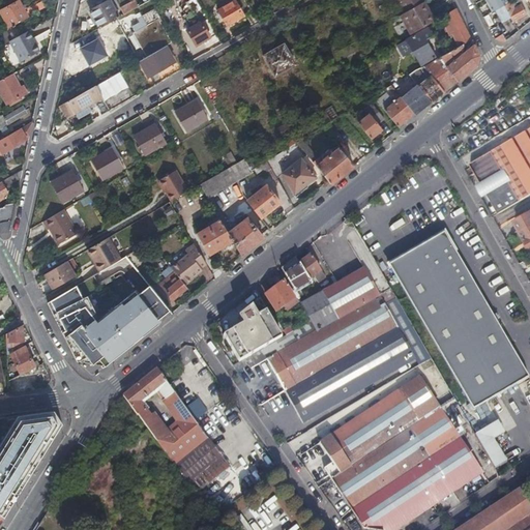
[(109,0),(90,10),(99,28),(110,22),(120,17),(109,0)]
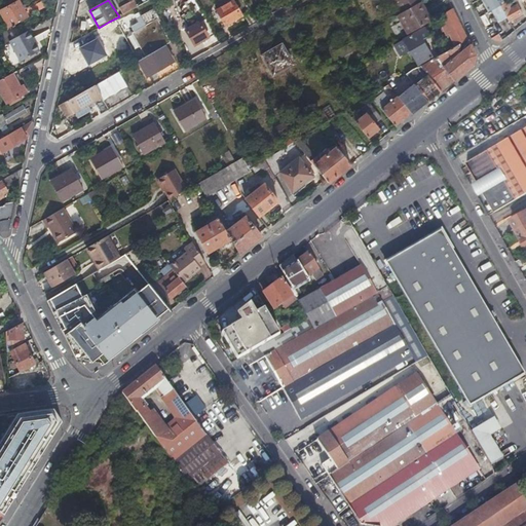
[(156,4),(153,0),(149,0),(138,6),(141,12),(156,4)]
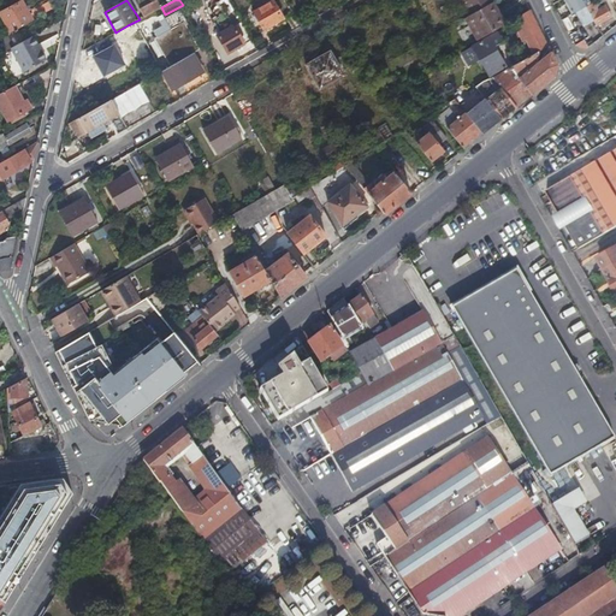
[(490,5),(493,3),(491,0),(458,0),(469,17),(490,5)]
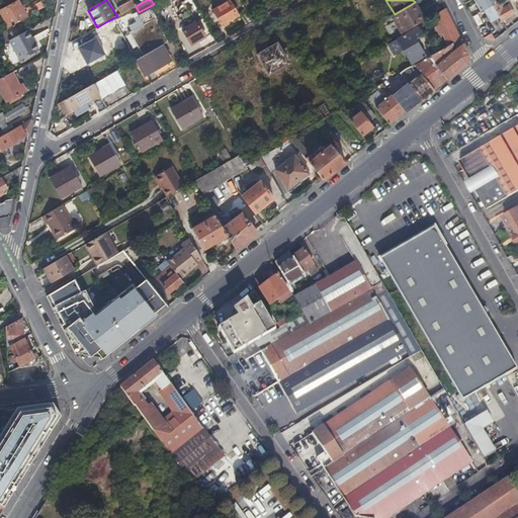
[(27,18),(18,1),(0,10),(9,27),(27,18)]
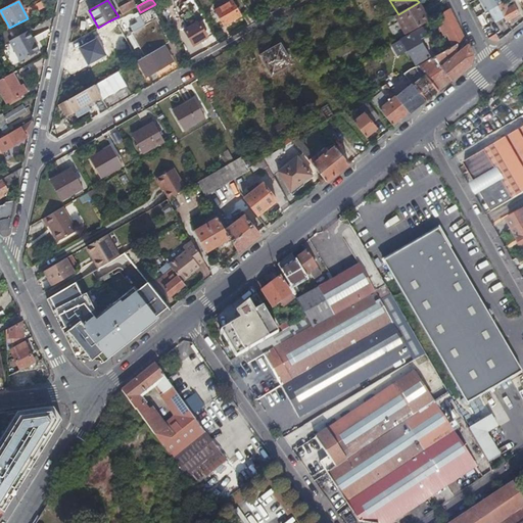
[(233,1),(228,4),(221,8),(217,10),(225,25),(241,16),(233,1)]
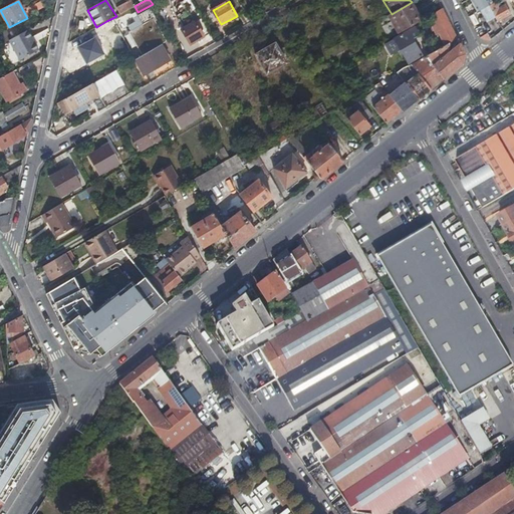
[(498,20),(504,16),(510,13),(505,4),(498,9),(493,2),(488,5),(498,20)]
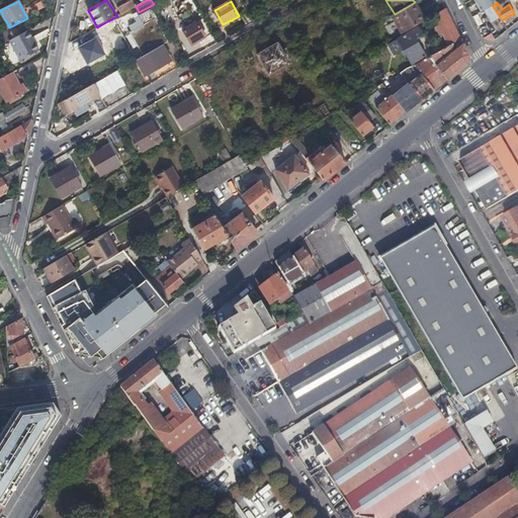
[(118,8),(121,14),(130,9),(126,3),(118,8)]
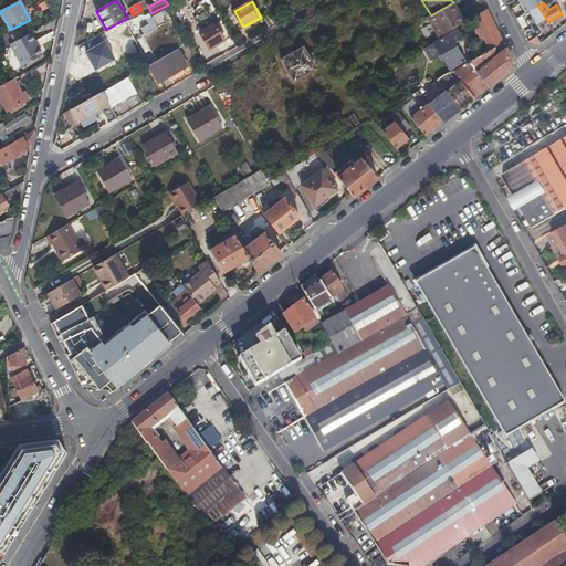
[(440,37),(463,23),(456,10),(454,12),(450,4),(431,16),(429,17),(440,37)]
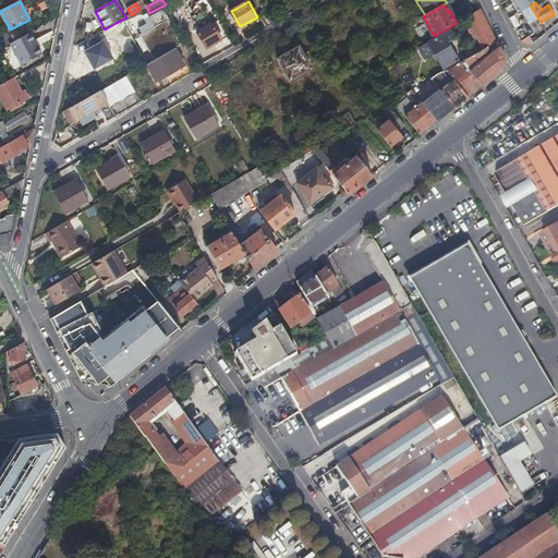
[(483,49),(488,46),(496,41),(480,10),(466,17),(470,23),(466,25),(474,38),(476,37),(483,49)]
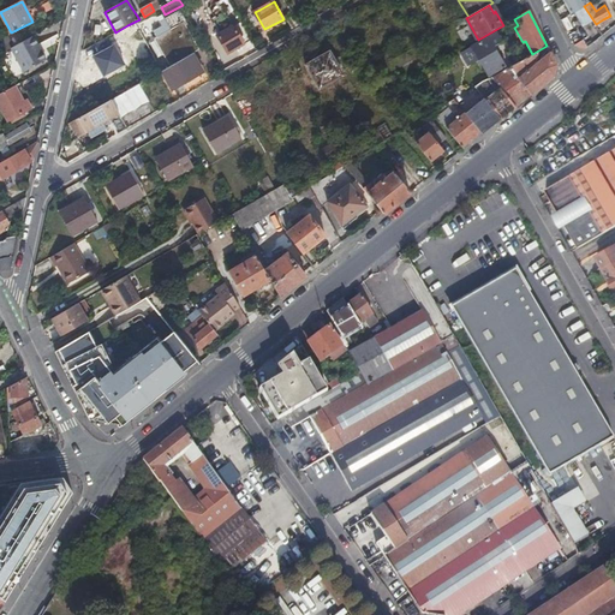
[(192,54),(197,52),(191,40),(193,39),(189,30),(186,31),(183,25),(186,24),(180,12),(166,21),(172,31),(159,39),(173,65),(192,54)]
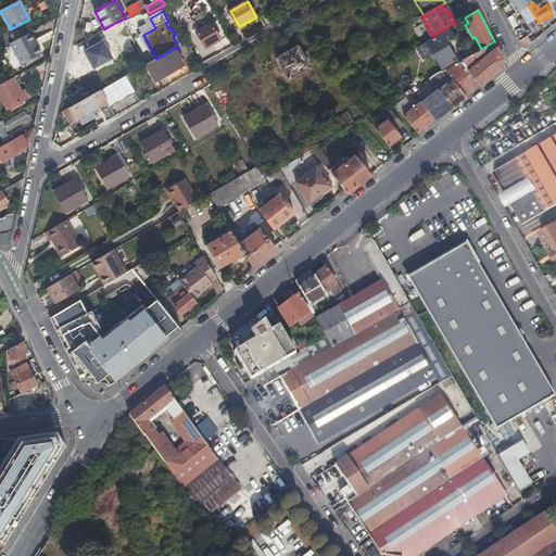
[(206,49),(219,41),(211,25),(197,33),(206,49)]
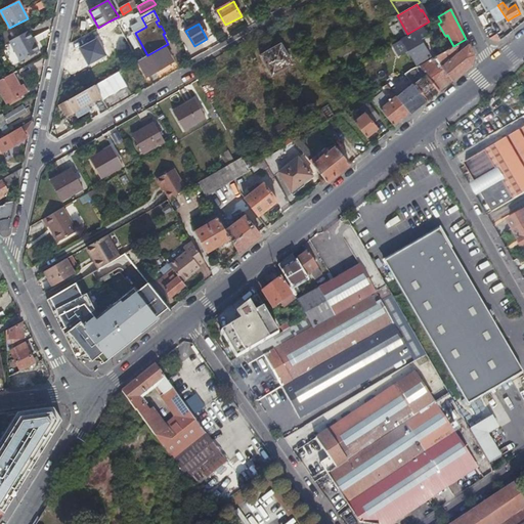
[(415,67),(430,57),(421,40),(427,37),(422,28),(391,45),(397,57),(406,52),(415,67)]
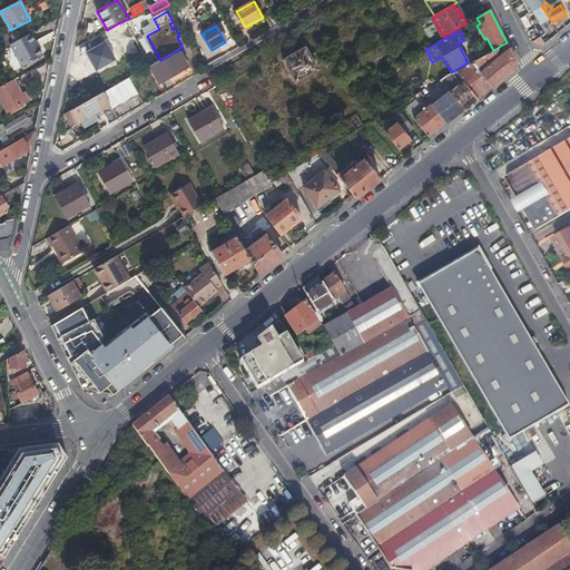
[(37,42),(31,32),(10,43),(22,67),(43,56),(38,47),(38,48),(35,43),(37,42)]
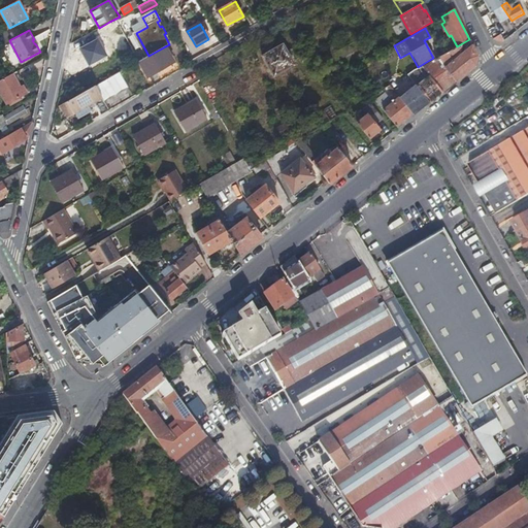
[(0,45),(9,40),(5,32),(0,34),(0,45)]
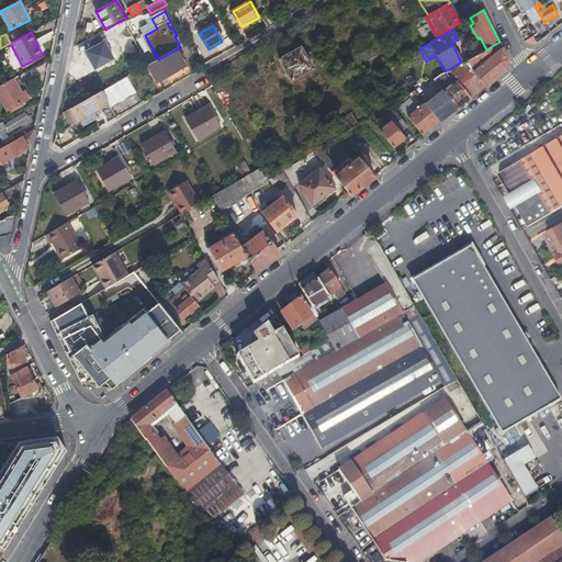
[(313,69),(301,47),(292,52),(289,46),(282,51),(285,55),(279,59),(291,81),(313,69)]
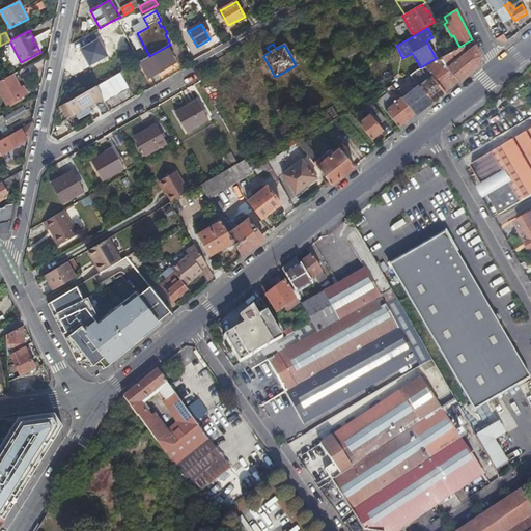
[(431,77),(445,93),(448,90),(479,65),(480,61),(480,59),(480,57),(475,46),(445,65),(443,61),(462,51),(465,47),(465,44),(459,47),(424,67),(431,77)]
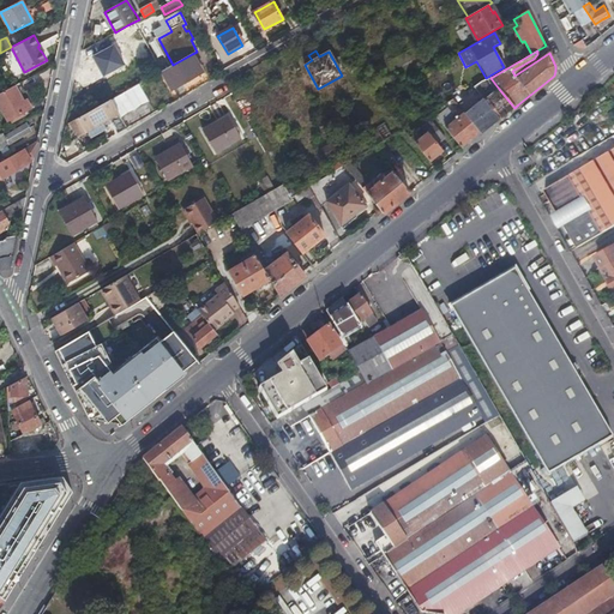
[(173,65),(161,71),(172,89),(203,72),(192,54),(173,65)]
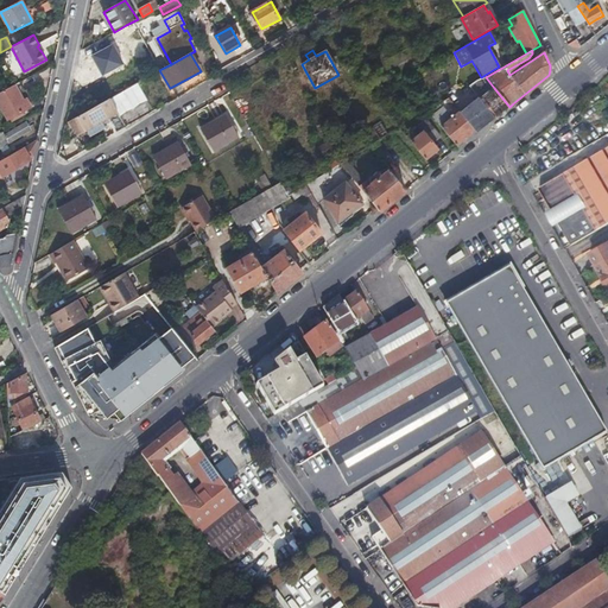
[(116,111),(120,115),(147,101),(138,82),(116,94),(109,97),(116,111)]
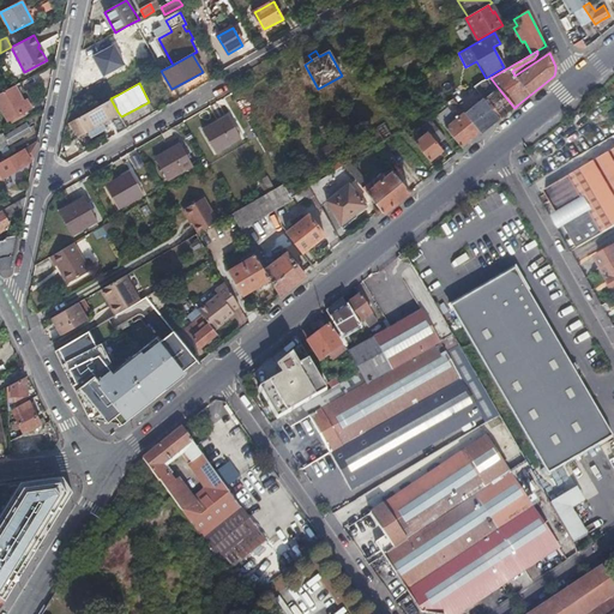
[(26,110),(14,86),(5,91),(0,94),(0,107),(7,121),(13,118),(16,121),(23,116),(22,113),(26,110)]
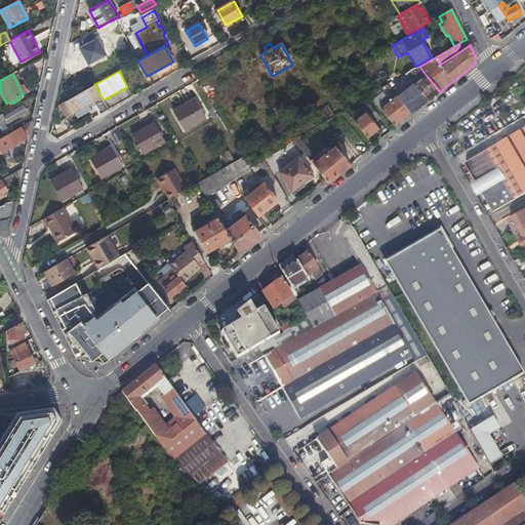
[(427,103),(440,92),(427,76),(413,86),(427,103)]
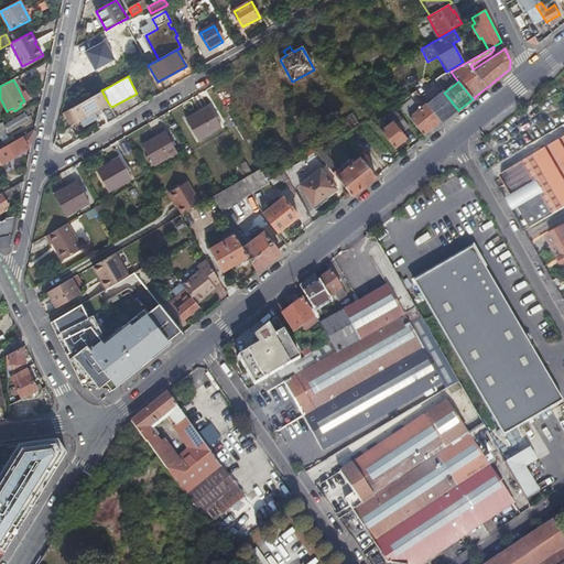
[(101,90),(66,110),(73,122),(108,102),(101,90)]
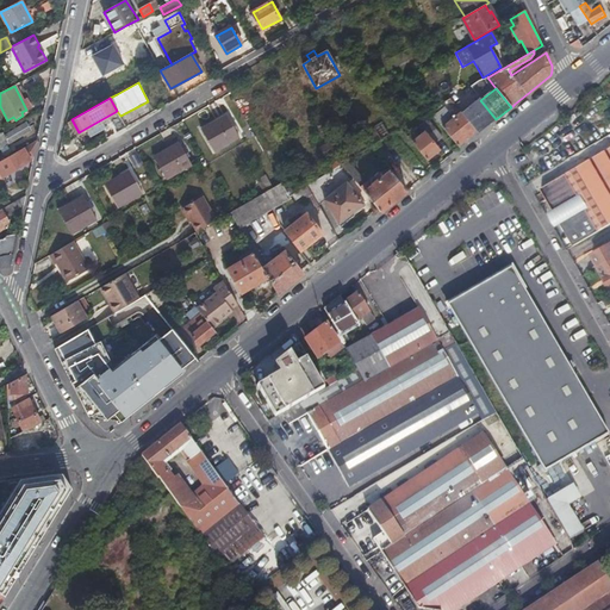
[(442,128),(456,147),(474,132),(460,113),(442,128)]
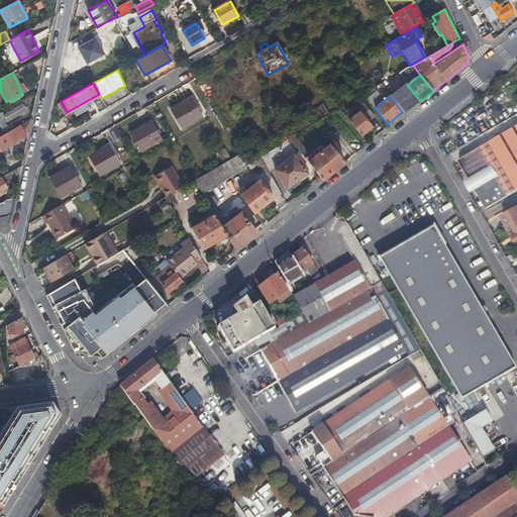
[(203,116),(193,98),(172,109),(182,127),(203,116)]
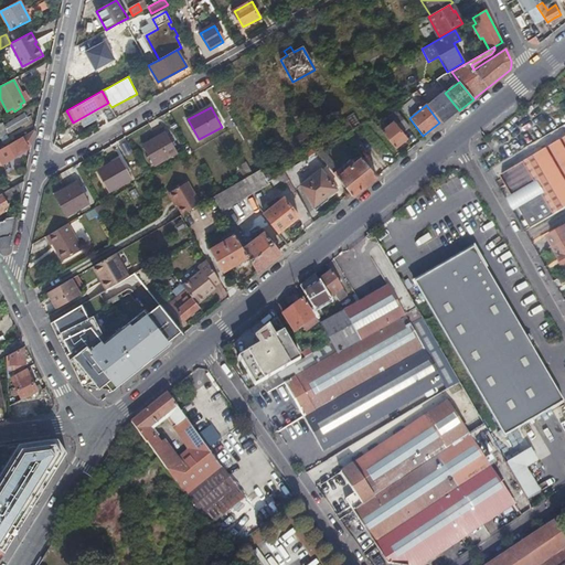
[(381,132),(394,148),(406,138),(402,132),(407,127),(395,113),(388,117),(393,123),(381,132)]
